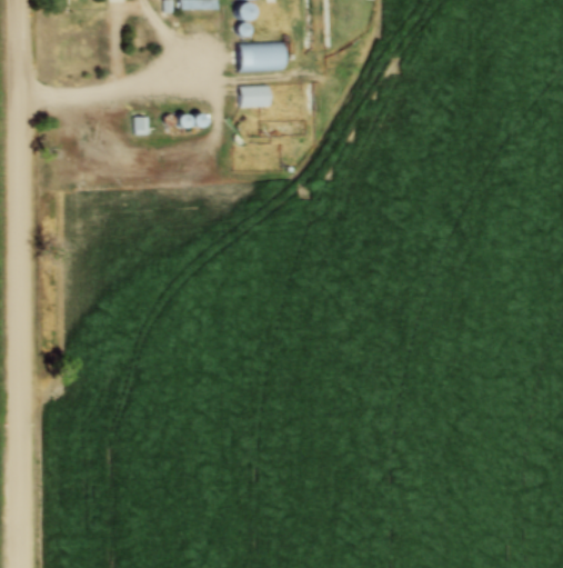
[(182,0),(182,9),(215,9),(215,1),(202,1),(202,0),(182,0)]
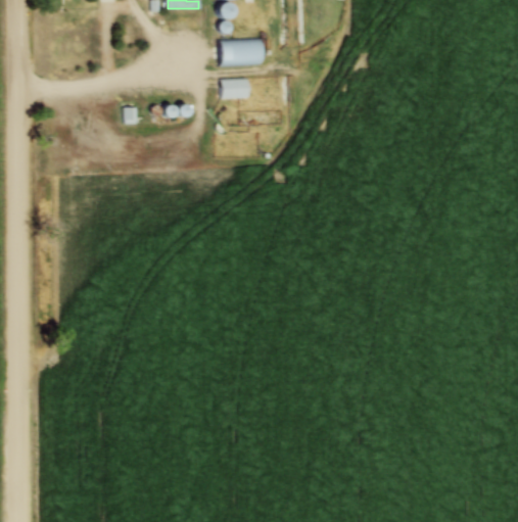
[(232,17),(234,16),(235,13),(236,11),(235,8),(234,6),(232,4),(230,3),(228,3),(225,3),(223,5),(222,6),(221,9),(221,11),(221,13),(222,15),(224,17),(227,18),(229,18),(232,17)]
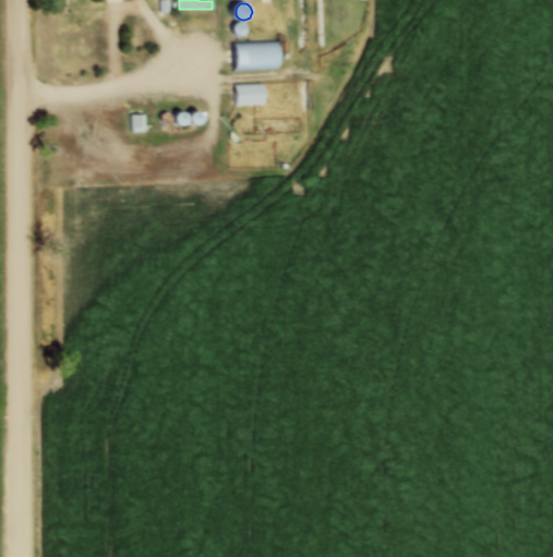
[(245,35),(248,34),(249,33),(249,31),(249,28),(248,26),(247,25),(244,25),(242,24),(240,25),(239,26),(238,27),(237,29),(237,31),(238,33),(239,34),(240,35),(242,36),(244,36),(245,35)]
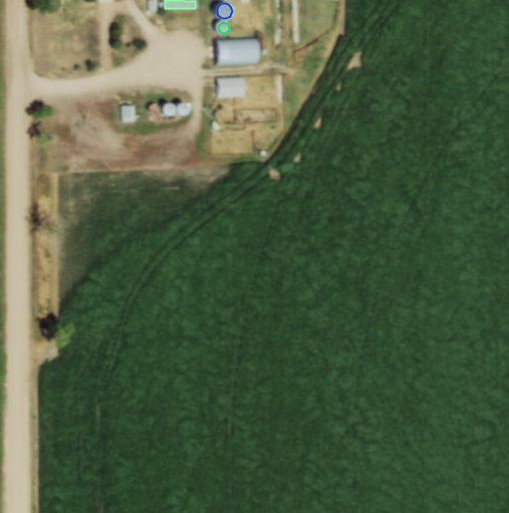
[(216,41),(218,65),(256,63),(255,38),(216,41)]
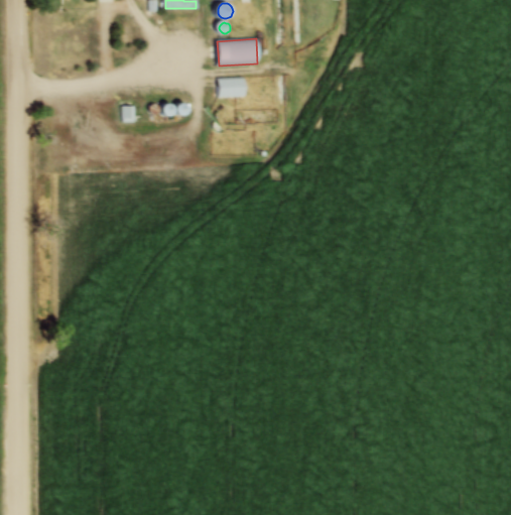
[(221,81),(221,96),(245,96),(245,81),(221,81)]
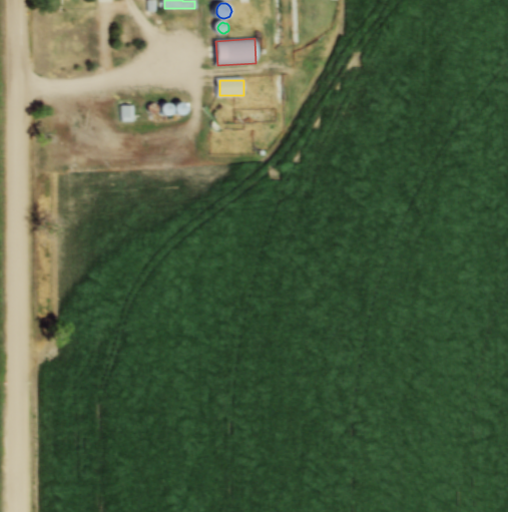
[(156,114),(158,113),(159,112),(159,110),(159,108),(158,107),(157,105),(155,105),(153,104),(151,105),(150,106),(149,107),(148,109),(148,111),(149,112),(150,114),(151,115),(153,115),(155,115),(156,114)]
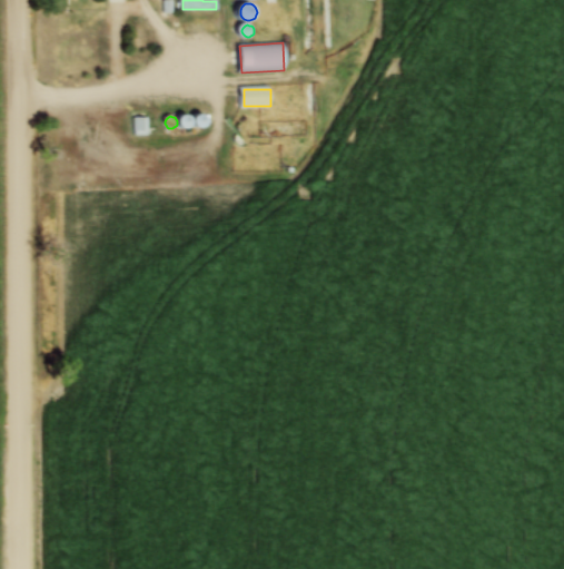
[(189,127),(190,126),(191,124),(191,123),(191,120),(190,118),(189,117),(187,116),(185,116),(184,117),(181,117),(180,119),(180,120),(180,123),(180,125),(181,126),(184,127),(185,128),(187,128),(189,127)]
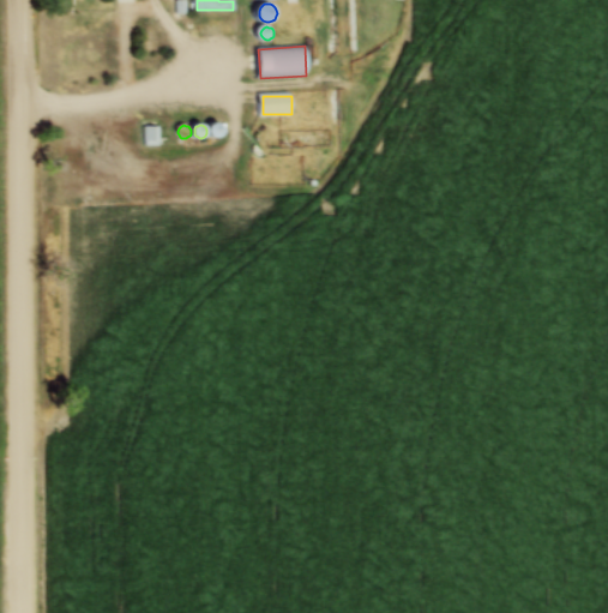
[(220,137),(221,136),(222,133),(223,132),(222,130),(221,127),(220,126),(217,125),(216,125),(214,126),(212,127),(211,128),(210,131),(210,132),(210,134),(211,136),(214,137),(215,138),(217,138),(220,137)]
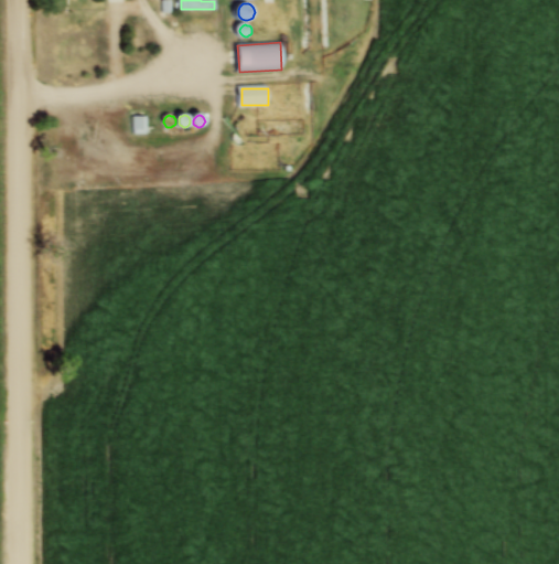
[(137,117),(136,134),(150,134),(150,118),(137,117)]
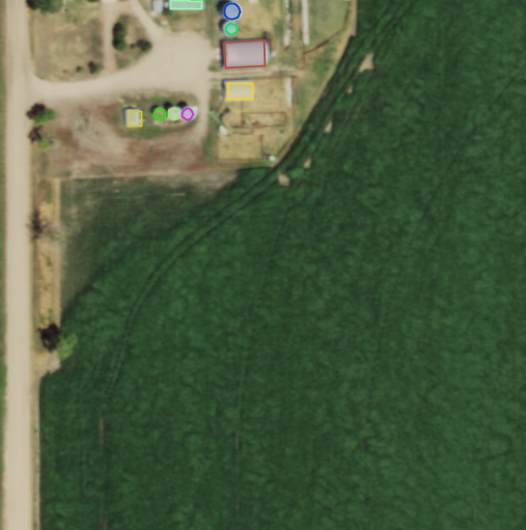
All buildings are outlined.
